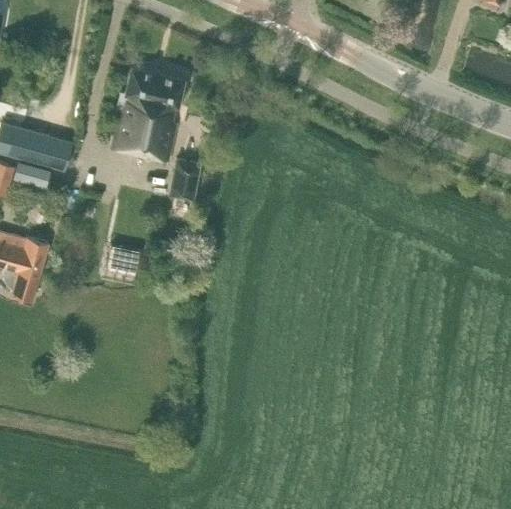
[(121,111),(111,150),(128,154),(128,155),(168,164),(177,125),(171,124),(175,107),(179,108),(185,82),(132,69),(126,95),(121,94),(117,110),(121,111)]
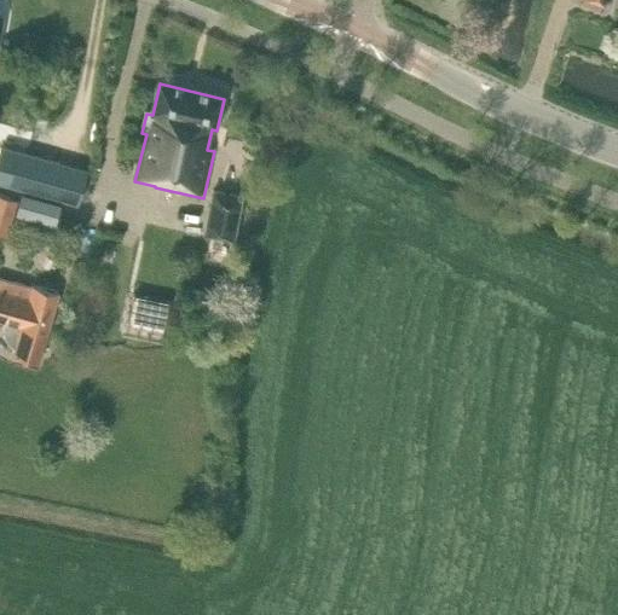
[(88,174),(1,150),(0,154),(0,184),(79,207),(88,174)]
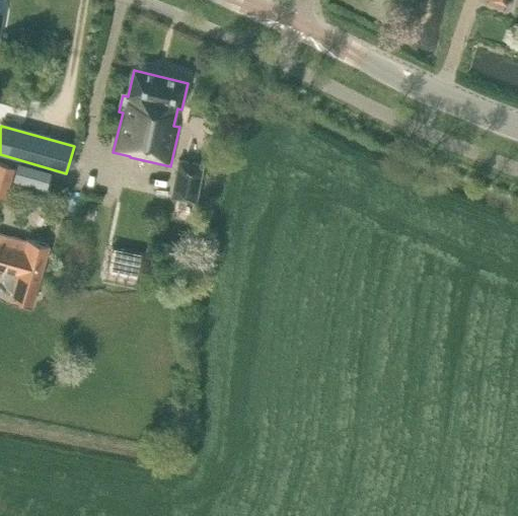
[(177,162),(170,199),(197,204),(204,167),(177,162)]
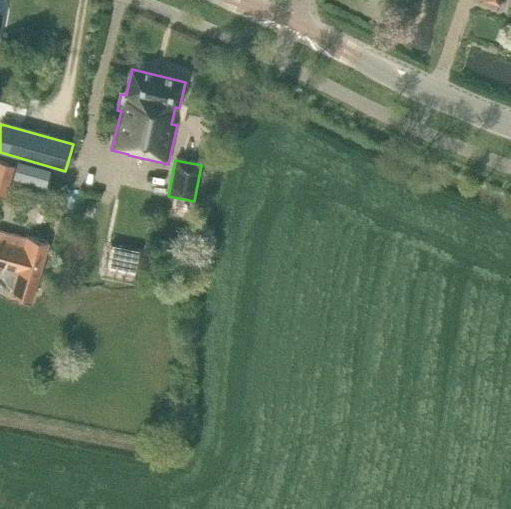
[(14,179),(46,188),(51,170),(18,161),(14,179)]
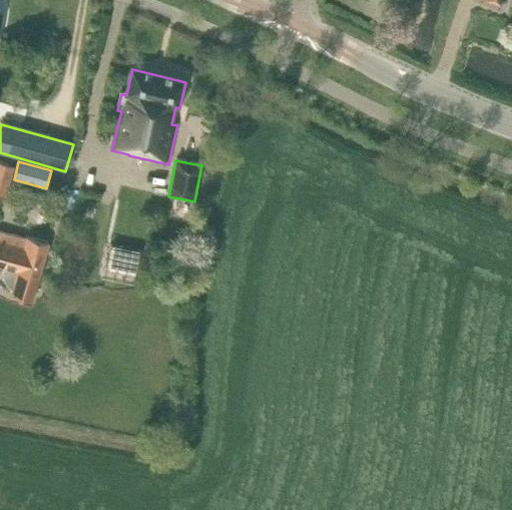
[(0,197),(5,199),(14,168),(0,164),(0,197)]
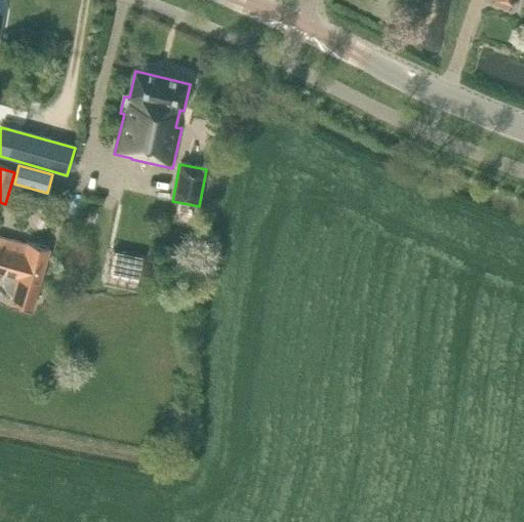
[(33,312),(40,287),(50,251),(28,245),(27,246),(0,238),(0,276),(4,278),(3,280),(3,285),(4,288),(5,290),(6,291),(6,292),(7,293),(9,294),(11,296),(12,297),(10,306),(33,312)]
